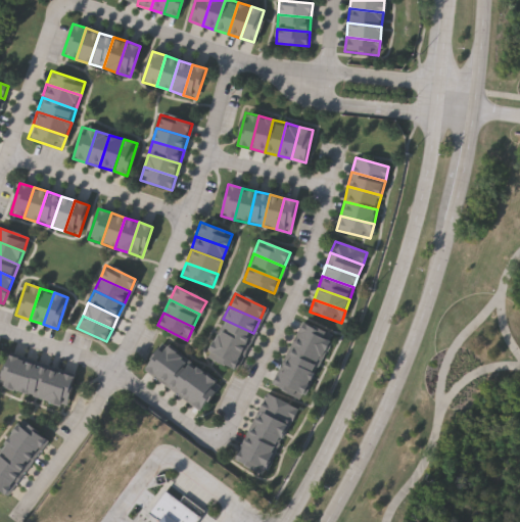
[(253,333),(247,345),(218,331),(223,319),(253,333)]
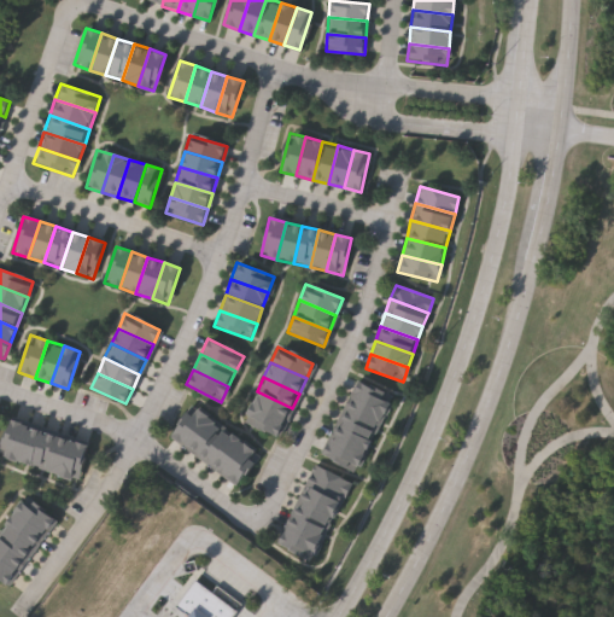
[(351,393),(357,380),(391,397),(385,409),(351,393)]
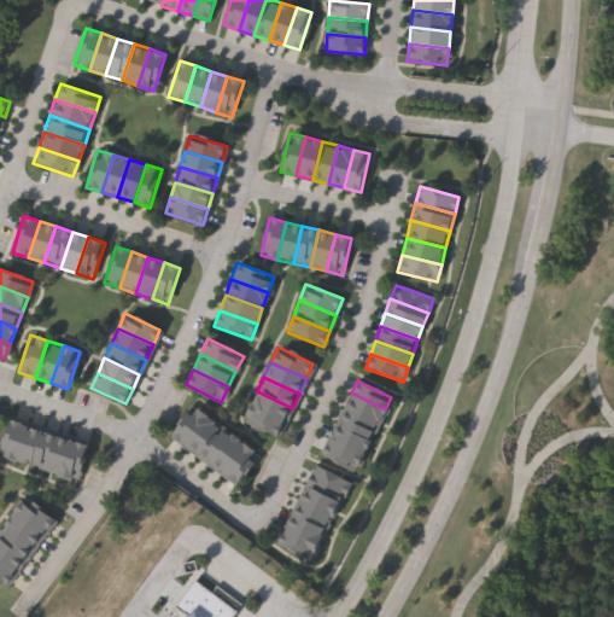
[(292,408),(285,423),(250,406),(257,391),(292,408)]
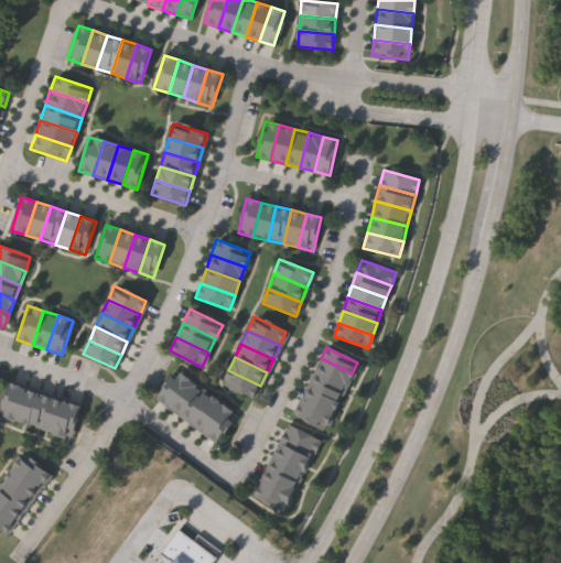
[(315,369),(321,358),(352,374),(346,385),(315,369)]
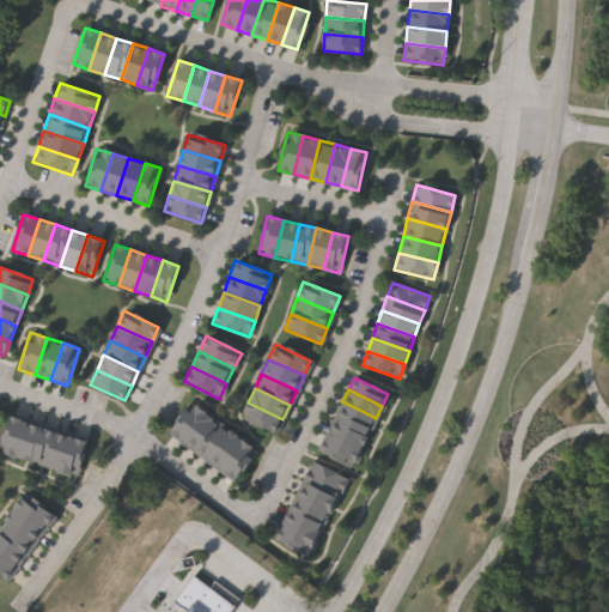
[(336,414),(342,401),(376,418),(370,430),(336,414)]
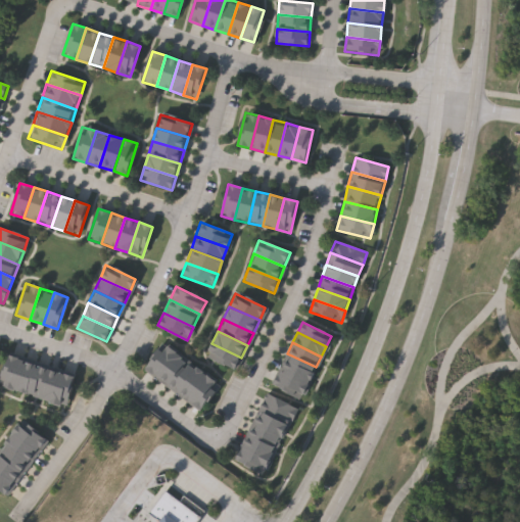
[(155,378),(144,370),(163,343),(175,351),(155,378)]
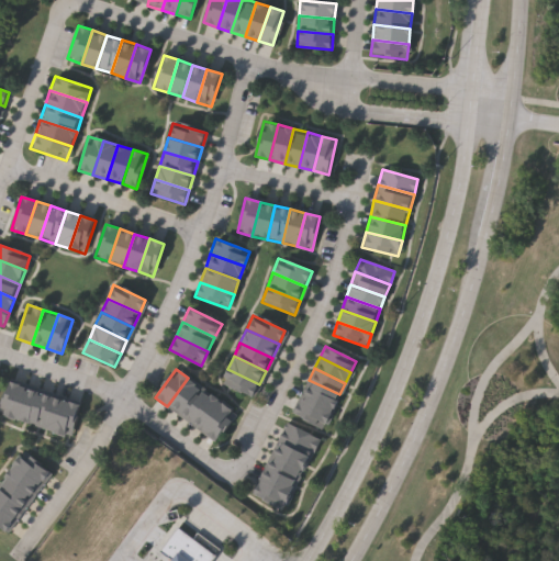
[(259,384),(254,397),(221,382),(227,369),(259,384)]
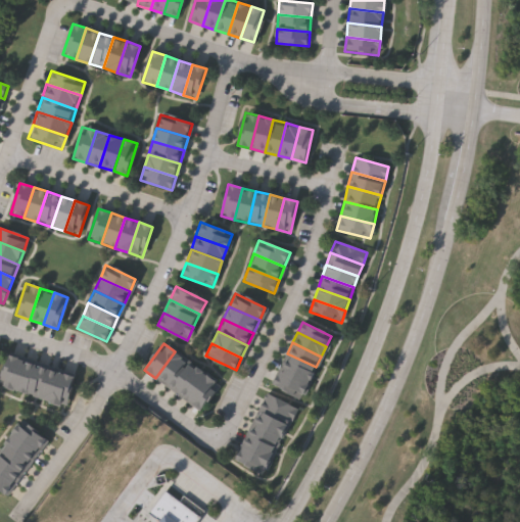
[(166,386),(155,378),(175,351),(186,360),(166,386)]
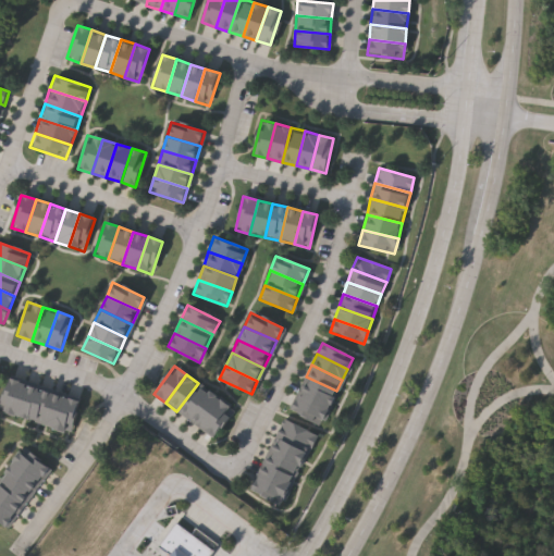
[(300,387),(306,377),(336,391),(331,403),(300,387)]
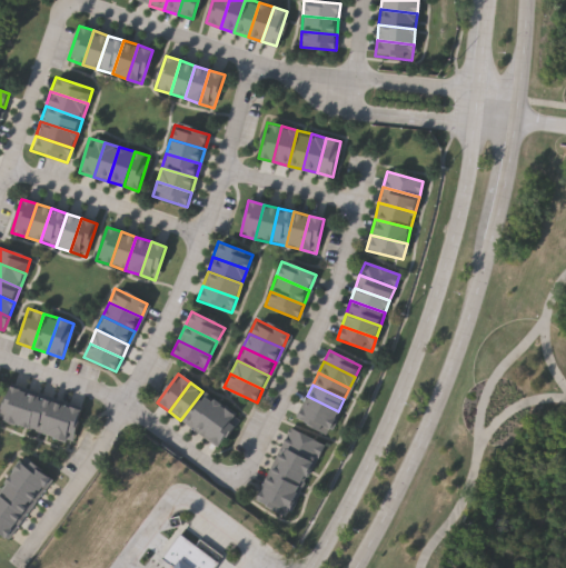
[(9,387),(23,391),(13,425),(0,420),(0,417),(9,387)]
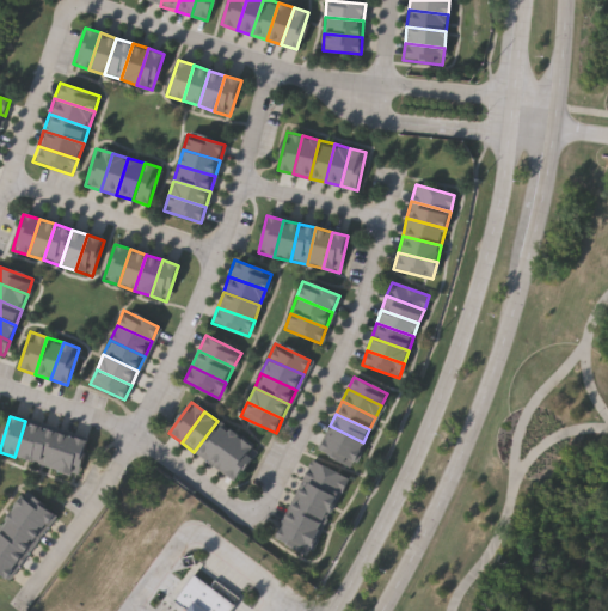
[(25,421),(41,426),(30,462),(14,457),(25,421)]
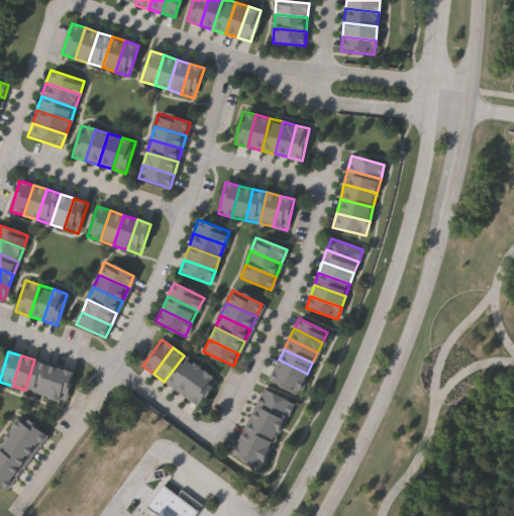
[(175,390),(164,382),(184,355),(195,364),(175,390)]
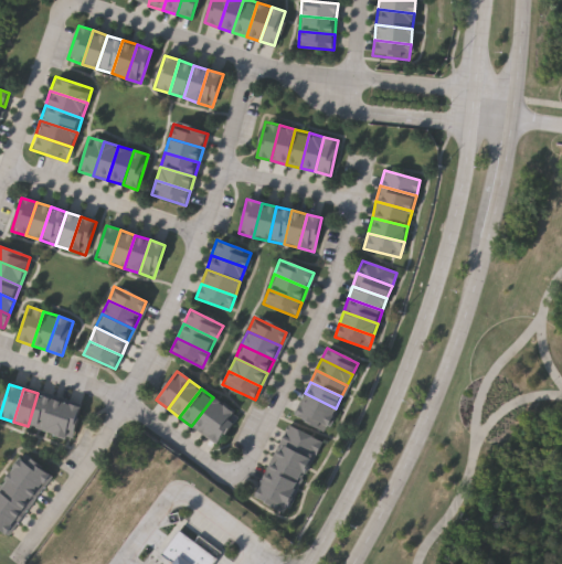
[(38,393),(52,397),(42,431),(28,426),(38,393)]
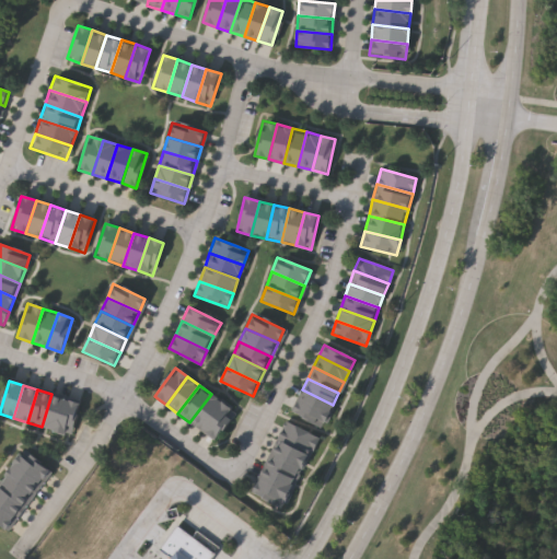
[(297,400),(302,389),(333,405),(327,416),(297,400)]
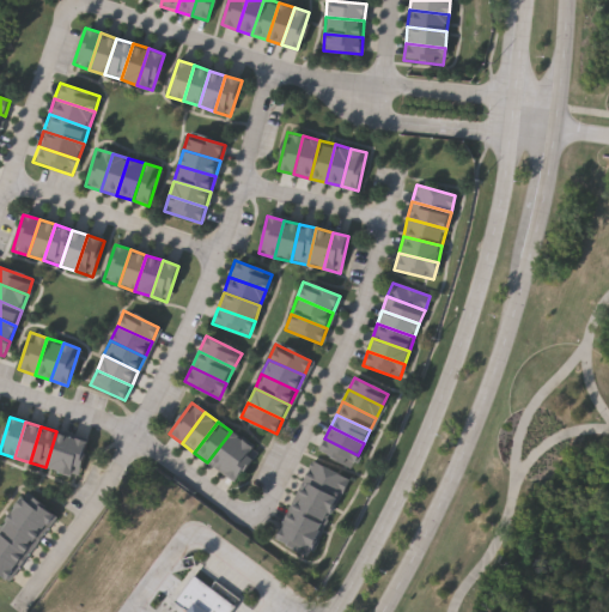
[(56,431),(72,436),(61,471),(46,467),(56,431)]
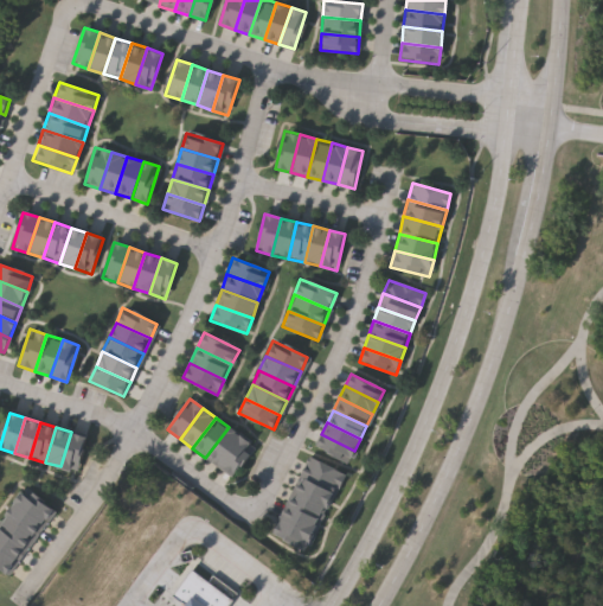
[(218,467),(205,458),(229,427),(242,437),(218,467)]
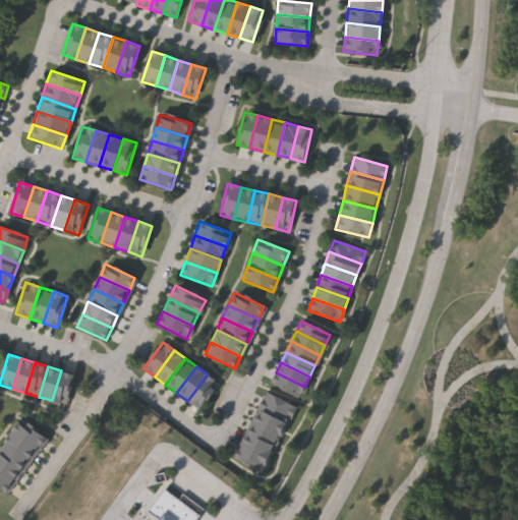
[(61,370),(74,374),(65,404),(52,400),(61,370)]
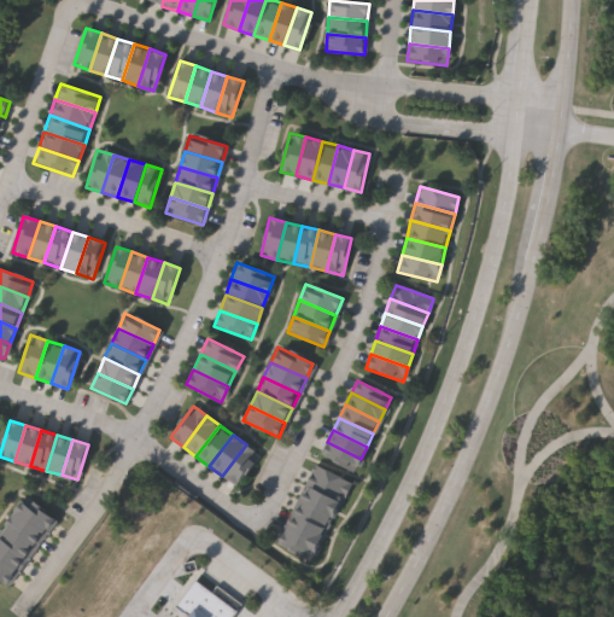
[(321,455),(327,442),(361,459),(355,471),(321,455)]
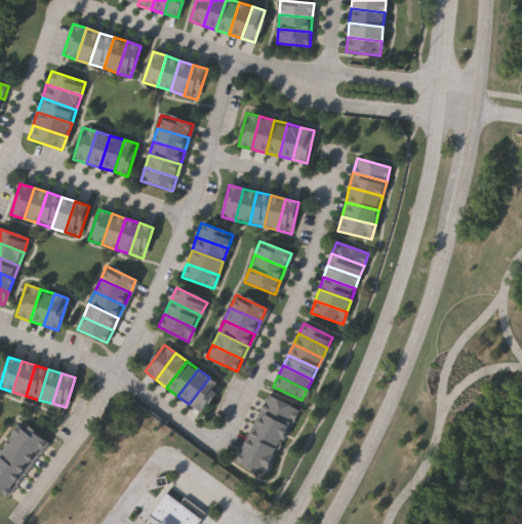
[(200,412),(189,404),(209,377),(219,386),(200,412)]
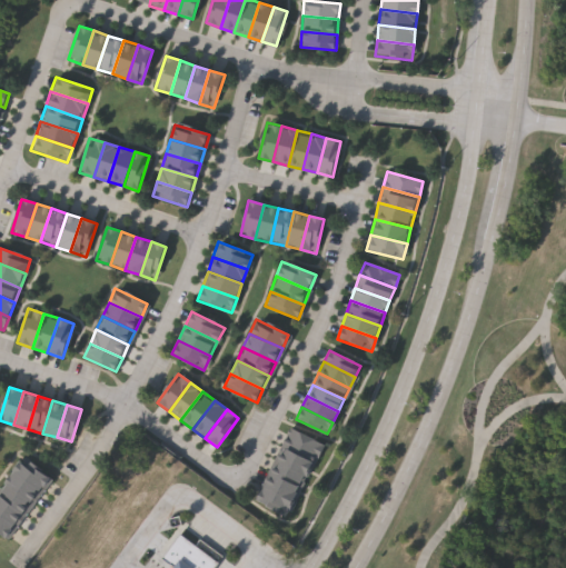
[(284,440),(289,428),(323,446),(317,457),(284,440)]
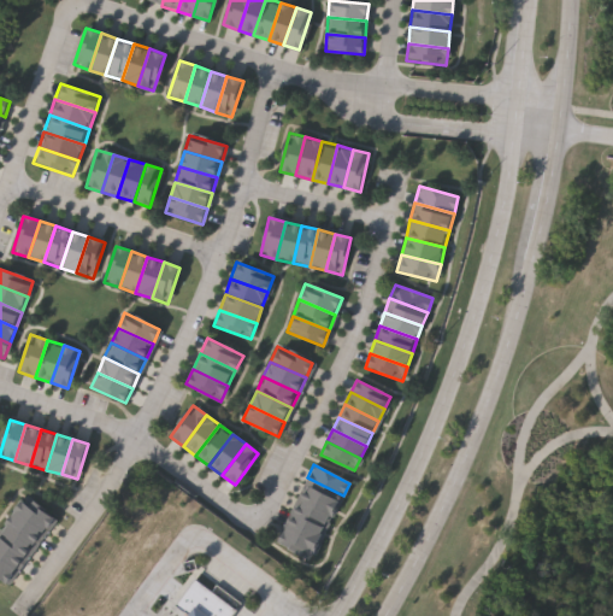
[(300,491),(307,477),(343,496),(336,509),(300,491)]
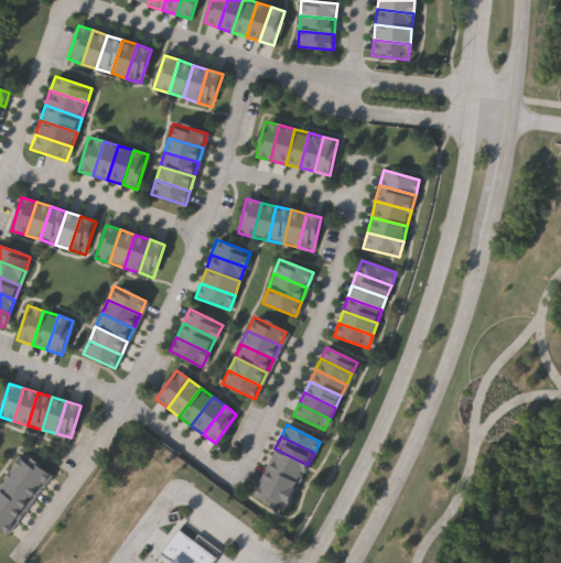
[(268,459),(274,448),(308,465),(301,477),(268,459)]
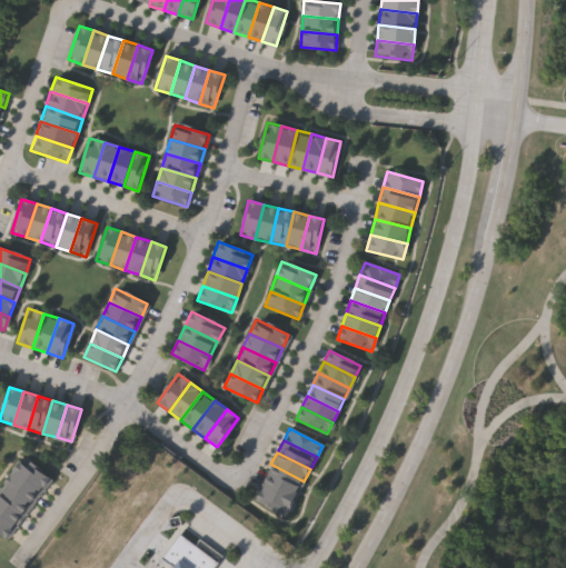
[(49,479),(40,491),(12,471),(20,459),(49,479)]
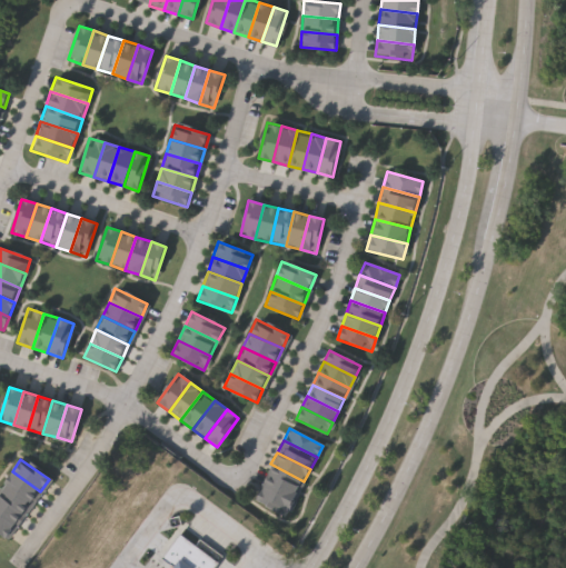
[(265,476),(270,464),(304,481),(298,494),(265,476)]
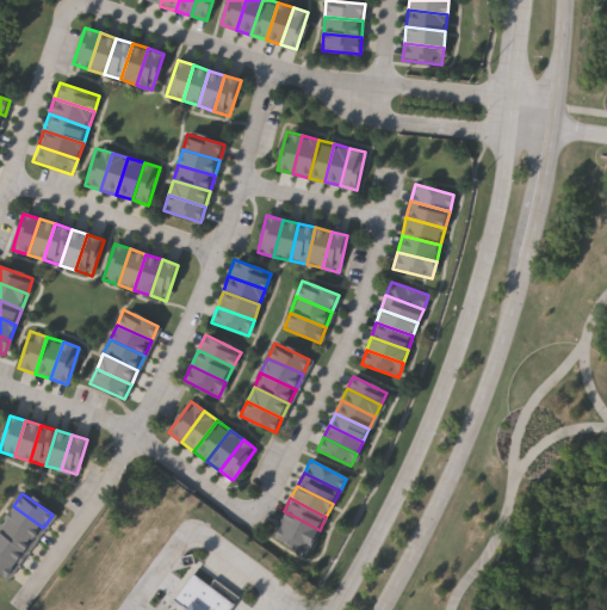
[(43,528),(35,541),(4,519),(13,506),(43,528)]
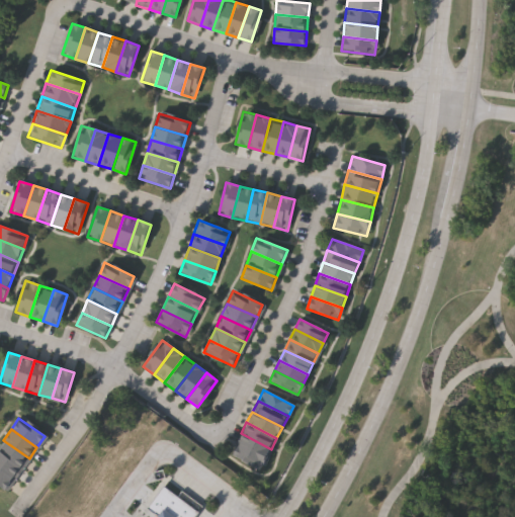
[(235,444),(241,433),(271,449),(265,459),(235,444)]
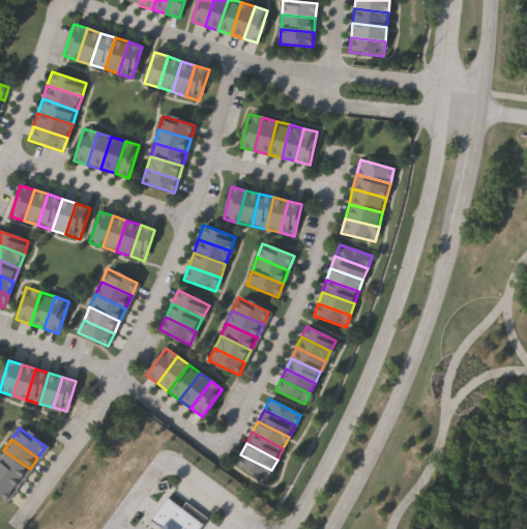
[(30,469),(22,480),(0,465),(0,454),(3,450),(30,469)]
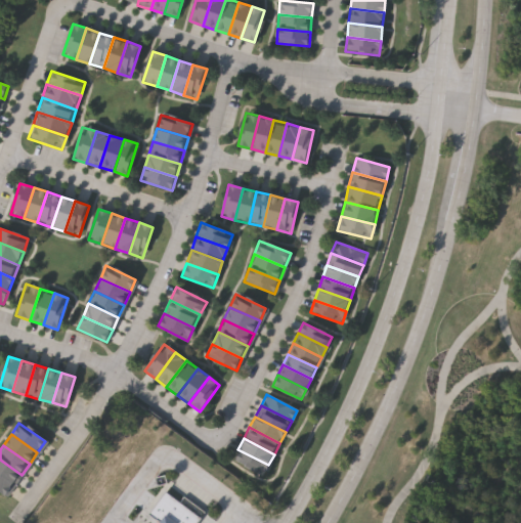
[(232,461),(237,449),(268,465),(262,476),(232,461)]
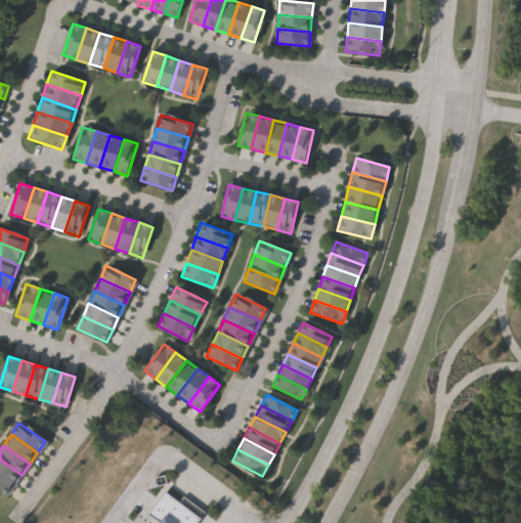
[(0,460),(22,475),(13,486),(0,475),(0,460)]
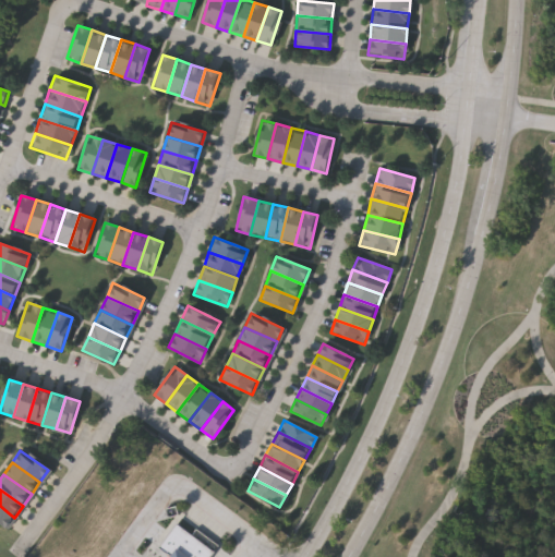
[(0,506),(14,518),(7,529),(0,523),(0,506)]
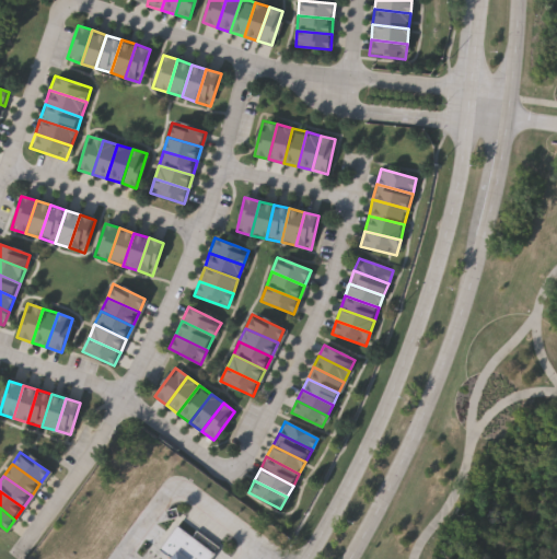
[(211,558),(217,552),(177,524),(160,548),(174,558),(211,558)]
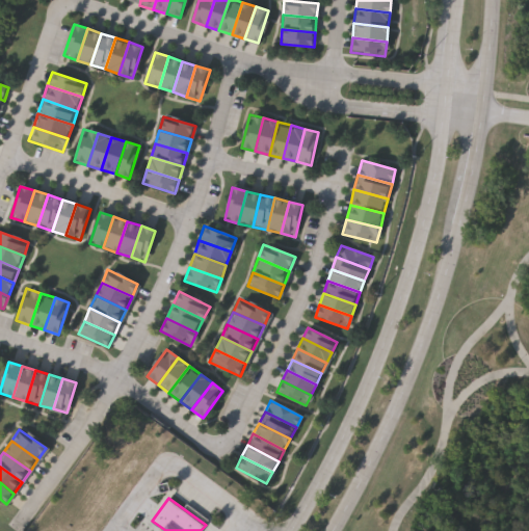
All buildings are outlined.
